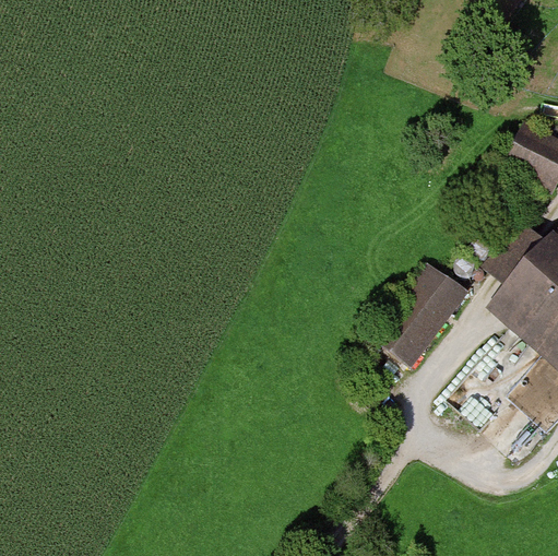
[(557,176),(557,143),(529,127),(507,166),(550,190),(557,176)]
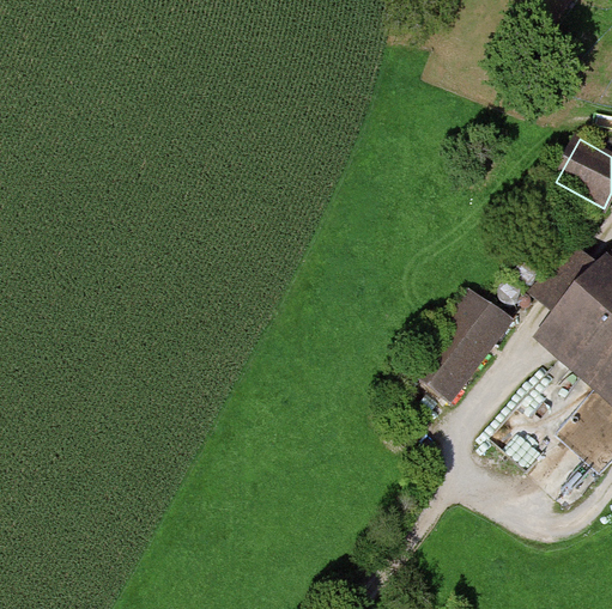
[(611,260),(551,328),(611,382),(611,260)]
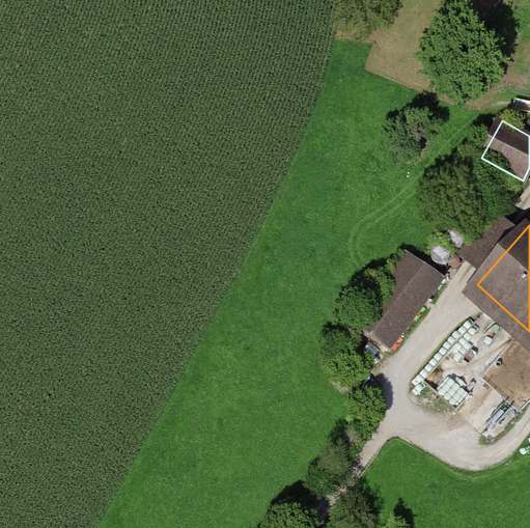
[(447,233),(446,237),(445,240),(446,243),(447,246),(450,248),(453,249),(456,249),(461,248),(463,246),(464,244),(465,241),(465,238),(464,234),(462,232),(459,230),(456,229),(453,229),(450,230),(447,233)]
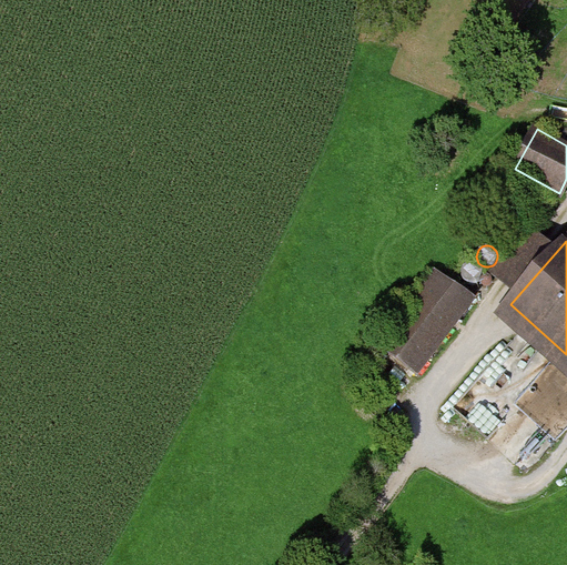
[(464,265),(462,269),(462,273),(462,276),(464,280),(466,282),(471,283),(474,283),(477,282),(479,280),(482,276),(483,273),(483,270),(482,268),(479,264),(476,263),(473,262),(469,262),(466,263),(464,265)]
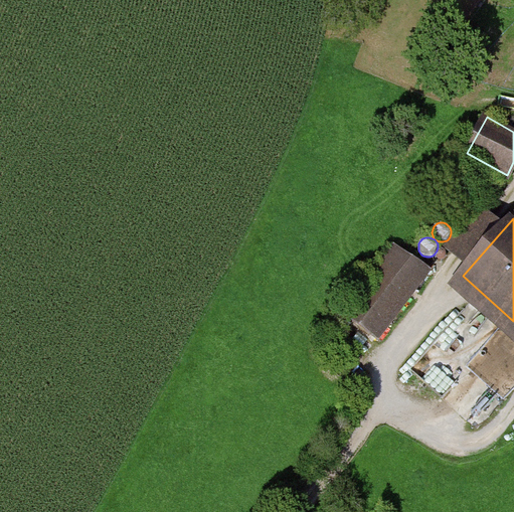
[(377,337),(427,272),(396,247),(346,313),(377,337)]
